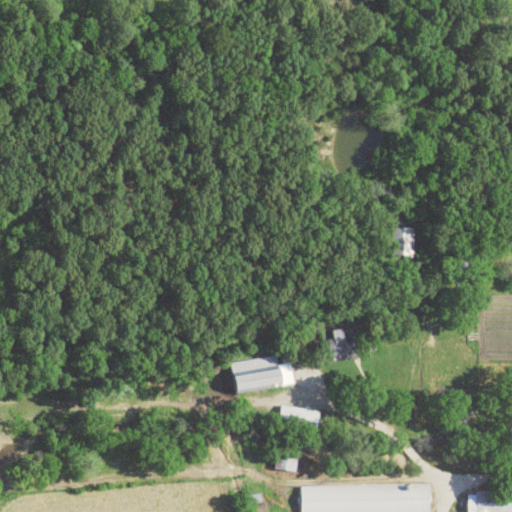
[(413,228),(391,228),(391,257),(413,256),(413,228)]
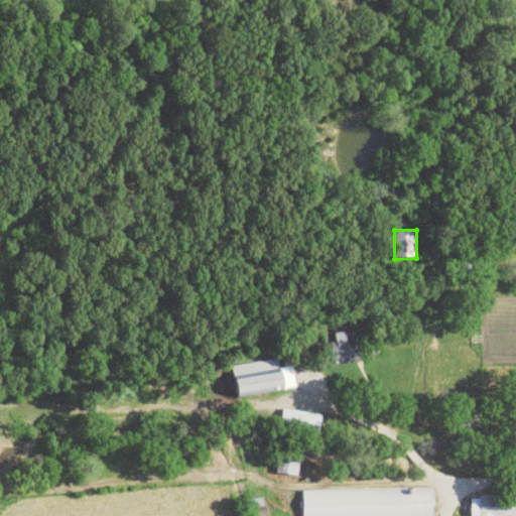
[(334,334),(335,343),(329,344),(332,361),(349,359),(345,332),(334,334)]
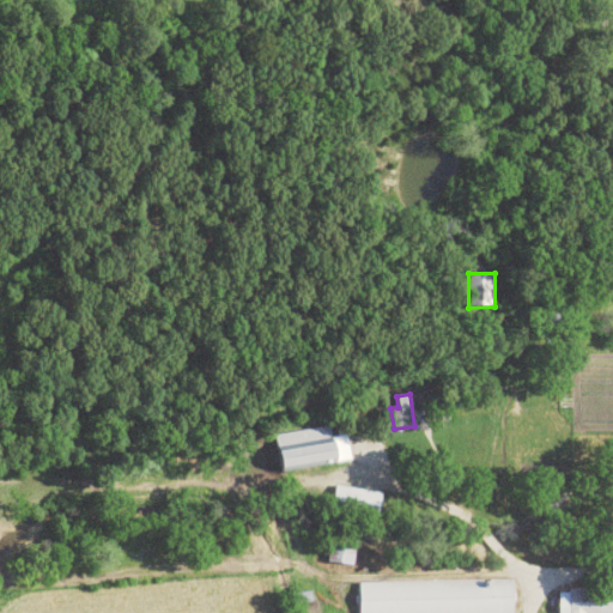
[(275,435),(280,471),(331,463),(352,461),(349,436),(333,438),(332,428),(275,435)]
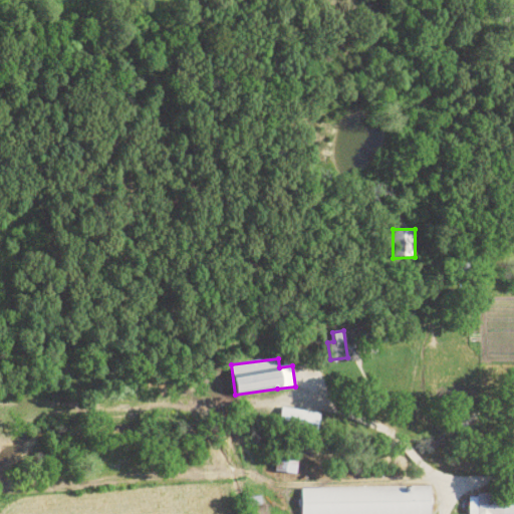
[(320,415),(282,407),(279,424),(317,432),(320,415)]
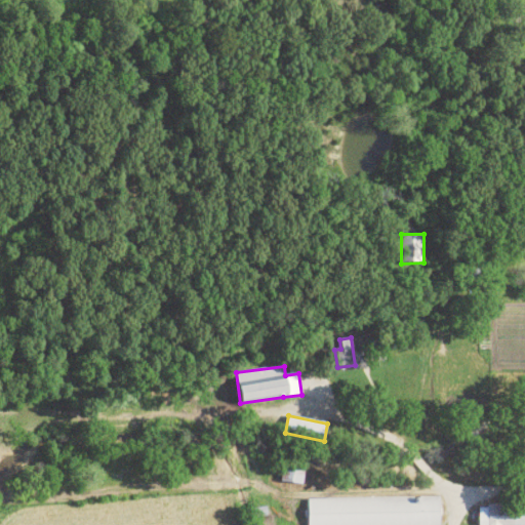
[(281,482),(303,484),(304,471),(282,470),(281,482)]
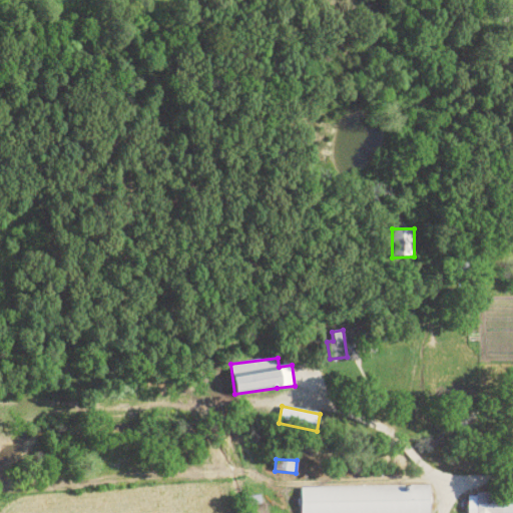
[(301,488),(301,512),(431,512),(431,486),(301,488)]
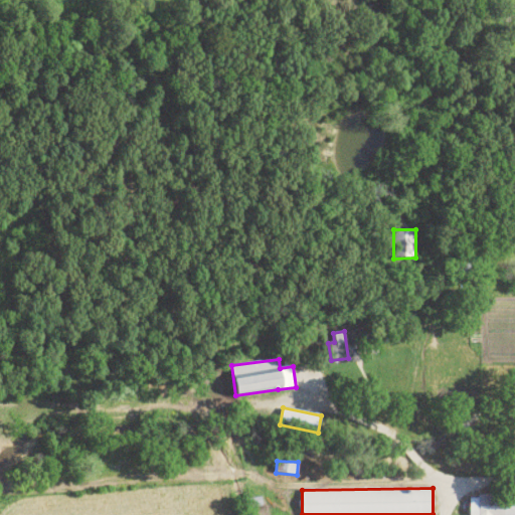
[(514,514),(514,501),(494,502),(494,496),(470,497),(470,514),(514,514)]
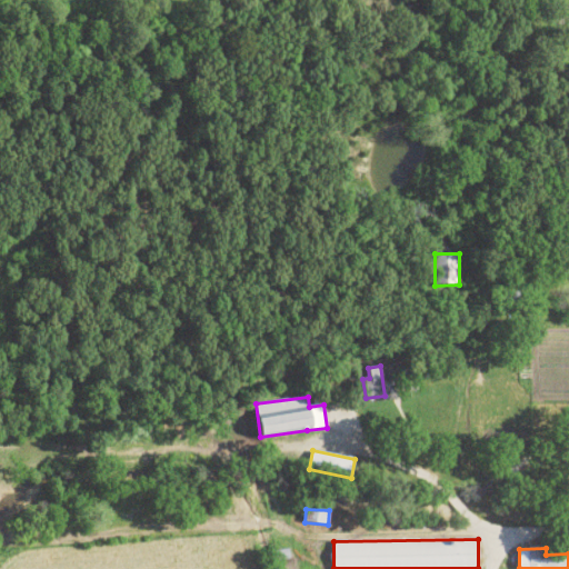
All buildings are outlined.
